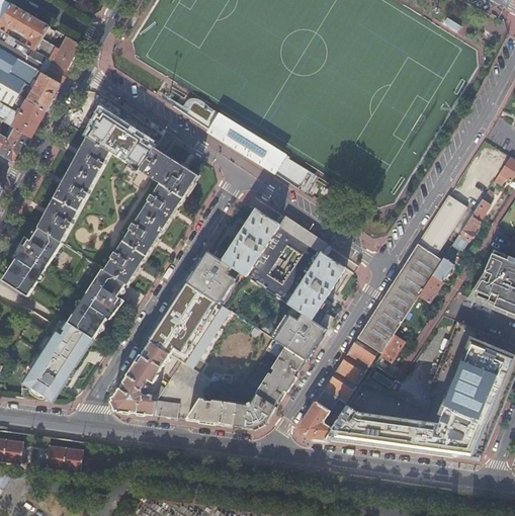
[(0,0),(0,18),(9,3),(4,0),(0,0)]
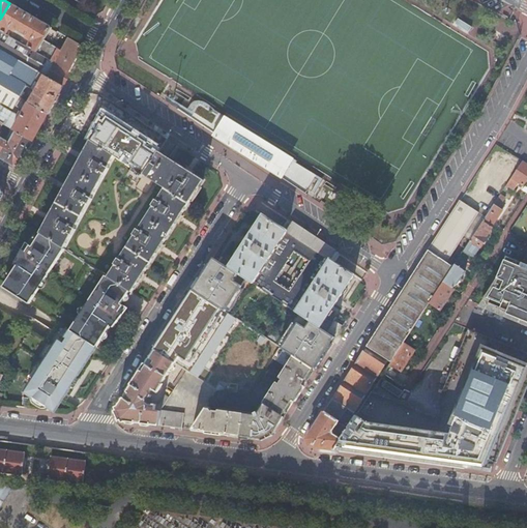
[(9,3),(0,19),(0,30),(3,32),(6,26),(11,29),(13,27),(26,34),(24,36),(29,39),(25,46),(34,51),(41,38),(49,26),(27,13),(9,3)]
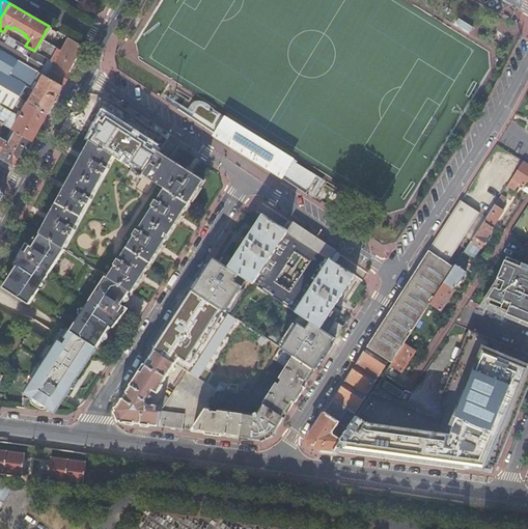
[(3,32),(0,30),(0,49),(37,71),(38,72),(46,58),(34,51),(25,46),(3,32)]
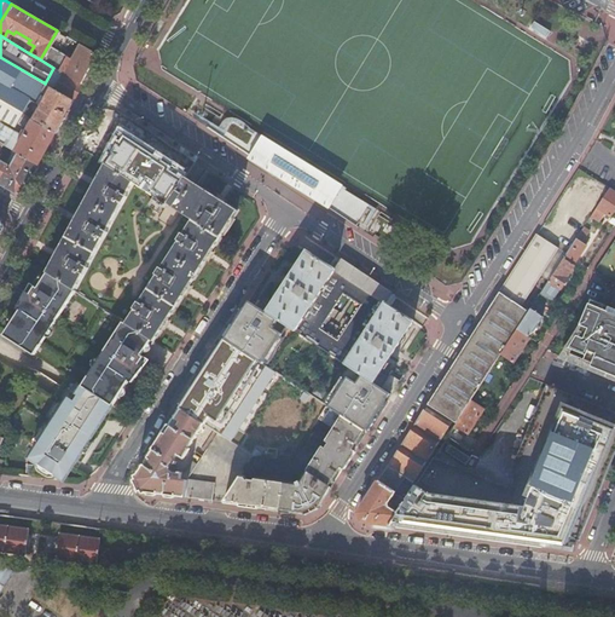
[(96,53),(77,42),(61,71),(79,82),(91,61),(96,53)]
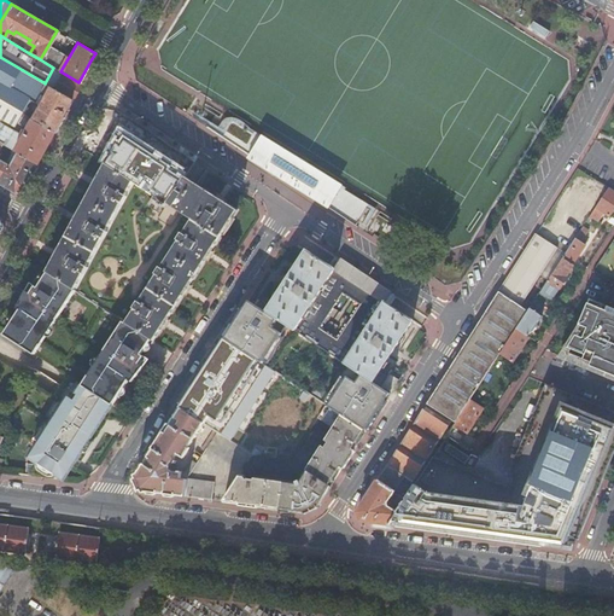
[(53,68),(57,69),(65,54),(48,45),(40,59),(53,68)]
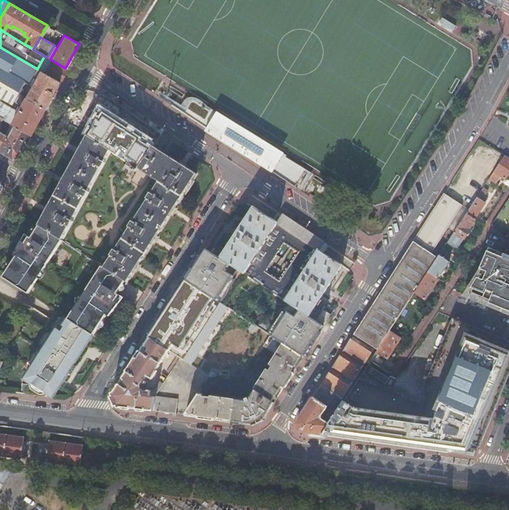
[(36,68),(0,47),(0,82),(3,84),(16,92),(21,83),(25,77),(30,80),(36,68)]
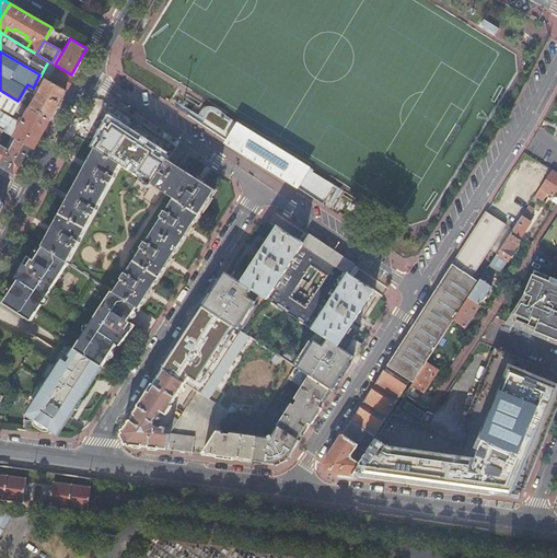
[(71,74),(55,65),(51,62),(48,61),(41,76),(64,89),(68,81),(71,74)]
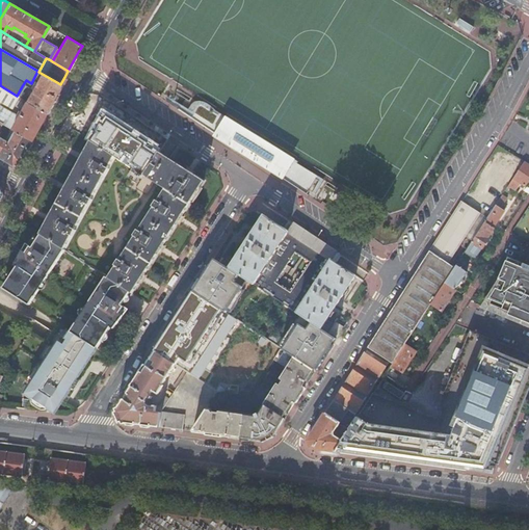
[(57,90),(60,84),(38,72),(37,71),(31,83),(26,80),(22,86),(31,91),(27,98),(25,97),(23,99),(26,101),(46,112),(57,90)]
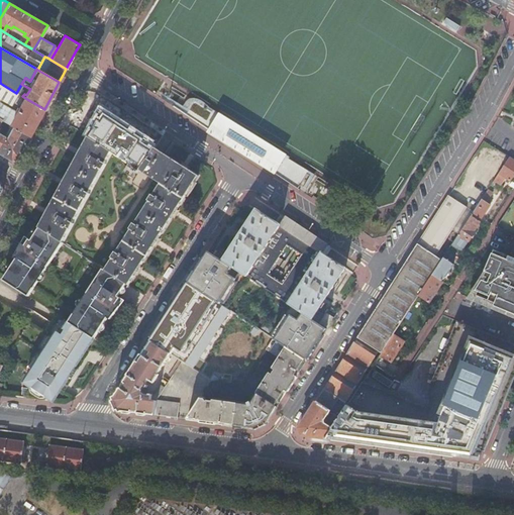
[(21,106),(25,98),(22,96),(16,93),(3,85),(0,90),(0,103),(15,111),(18,105),(21,106)]
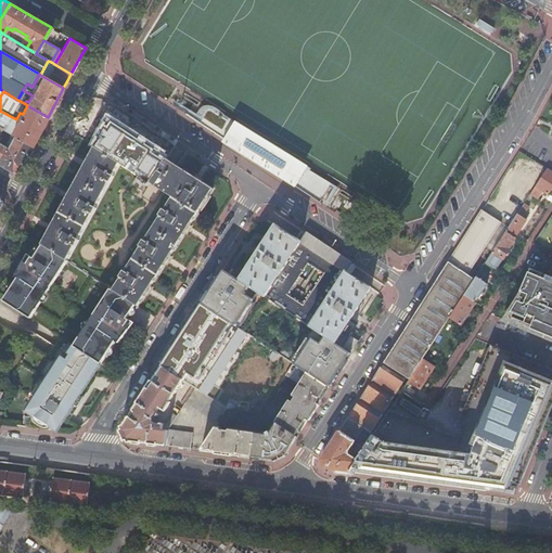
[(205,108),(207,108),(208,107),(307,168),(308,166),(222,114),(217,108),(215,107),(212,105),(209,104),(206,104),(203,104),(201,104),(197,106),(192,115),(197,119),(205,108)]
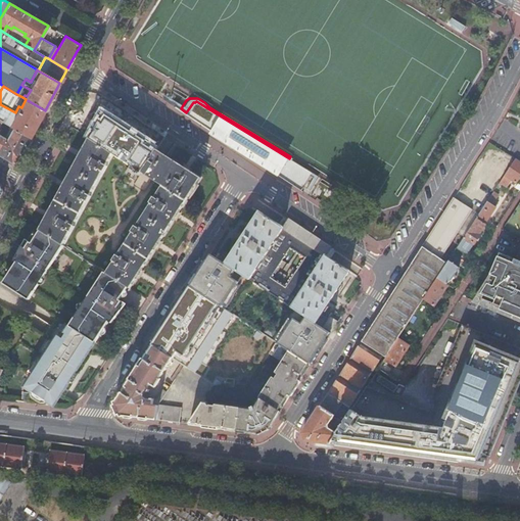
[(43,114),(45,110),(26,99),(21,107),(18,106),(15,112),(0,104),(0,120),(1,121),(9,126),(30,137),(43,114)]
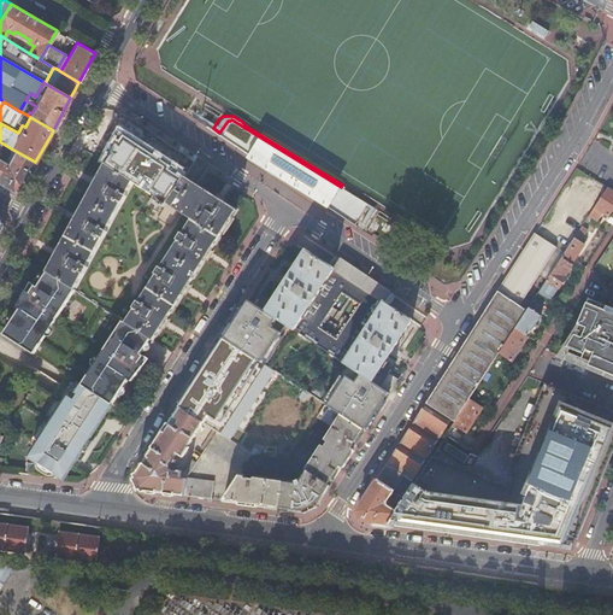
[(219,133),(218,135),(243,152),(294,186),(352,223),(365,203),(341,187),(231,119),(230,121),(228,121),(219,133)]
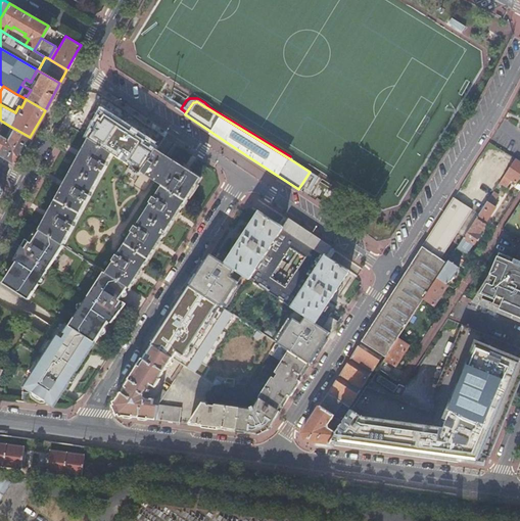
[(140,139),(141,137),(123,125),(119,122),(116,121),(103,111),(101,113),(99,112),(99,113),(97,112),(90,127),(92,128),(87,137),(109,152),(127,162),(138,171),(153,147),(146,143),(144,142),(142,141),(140,139)]
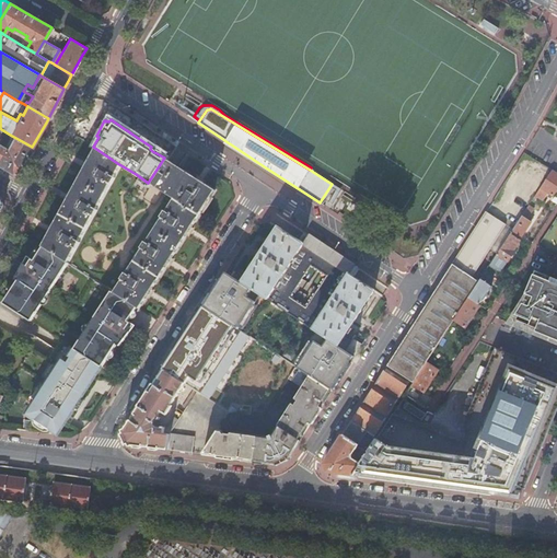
[(25,160),(32,147),(10,135),(7,141),(3,140),(2,143),(4,144),(3,147),(0,144),(0,165),(12,173),(20,171),(25,160)]
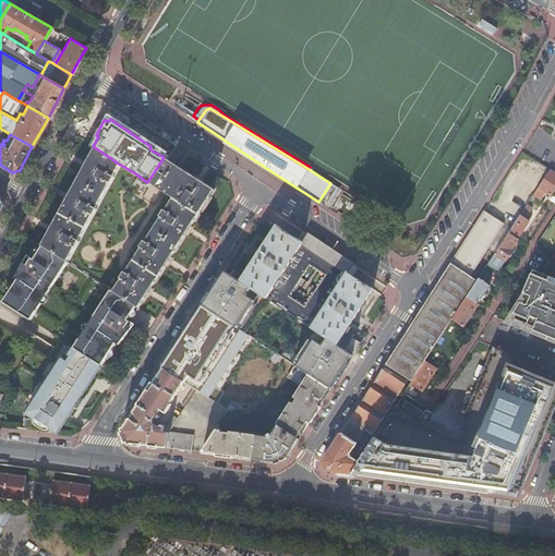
[(39,244),(63,260),(72,245),(73,245),(76,239),(75,239),(82,226),(89,213),(91,214),(94,207),(93,206),(101,191),(107,181),(108,181),(111,176),(110,174),(117,162),(93,146),(83,164),(65,195),(48,228),(39,244)]
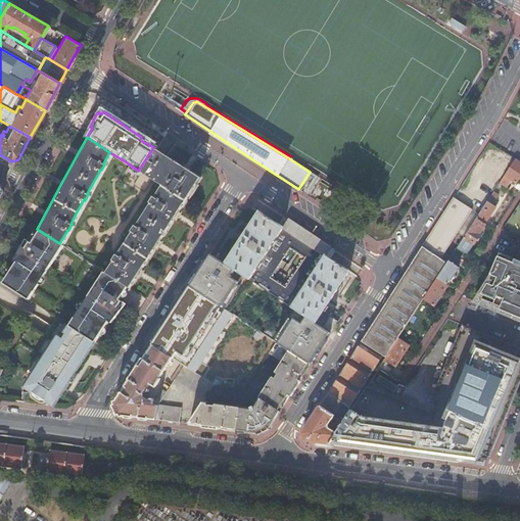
[(125,285),(127,286),(137,271),(156,241),(174,214),(197,177),(183,168),(163,155),(158,151),(153,147),(138,171),(159,184),(151,196),(150,195),(146,200),(148,201),(133,225),(132,224),(129,229),(130,230),(114,253),(113,253),(109,258),(111,259),(103,272),(125,285)]
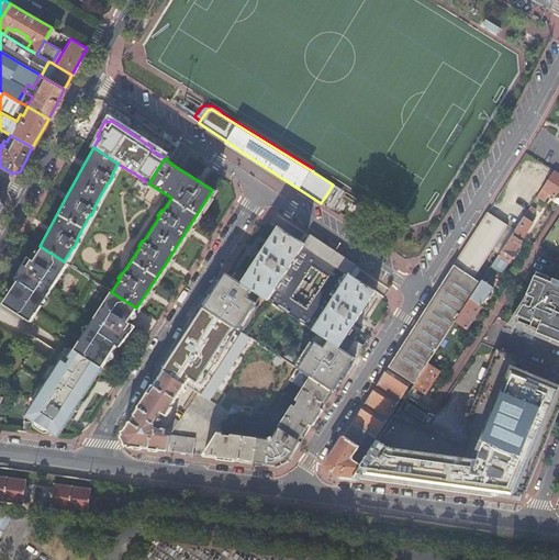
[(558,182),(558,171),(551,167),(551,168),(533,197),(535,198),(537,196),(541,199),(546,192),(551,196),(558,182)]
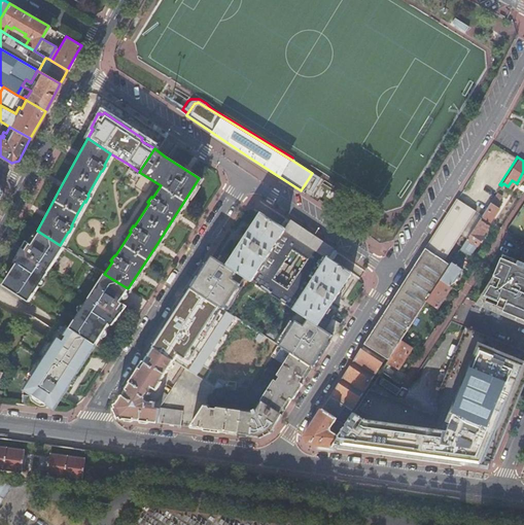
[(131,171),(133,168),(128,164),(123,172),(132,178),(135,174),(131,171)]
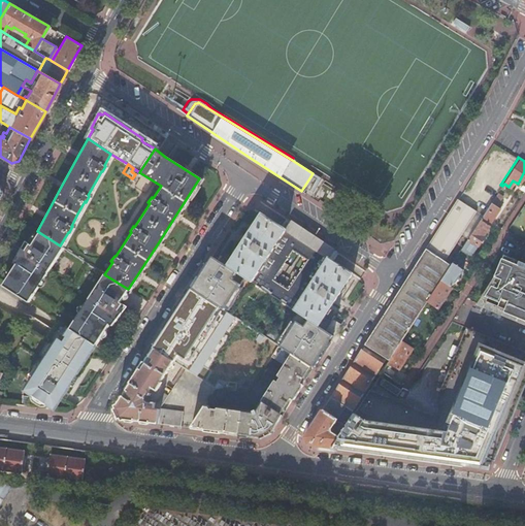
[(500,195),(495,192),(482,214),(479,218),(487,224),(499,204),(496,202),(500,195)]
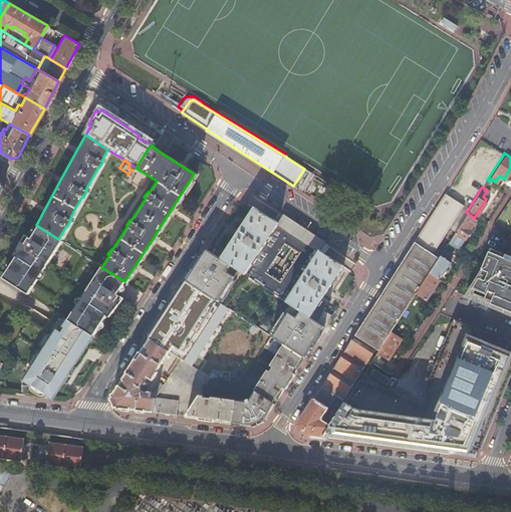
[(463,204),(444,191),(412,240),(431,253),(463,204)]
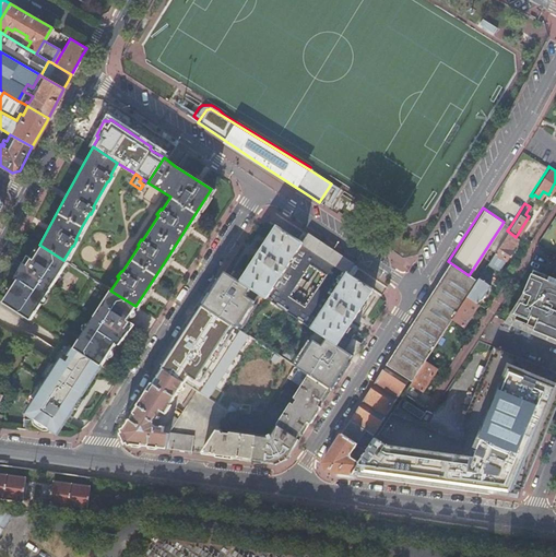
[(256,253),(238,280),(249,287),(263,297),(299,241),(275,225),(256,253)]
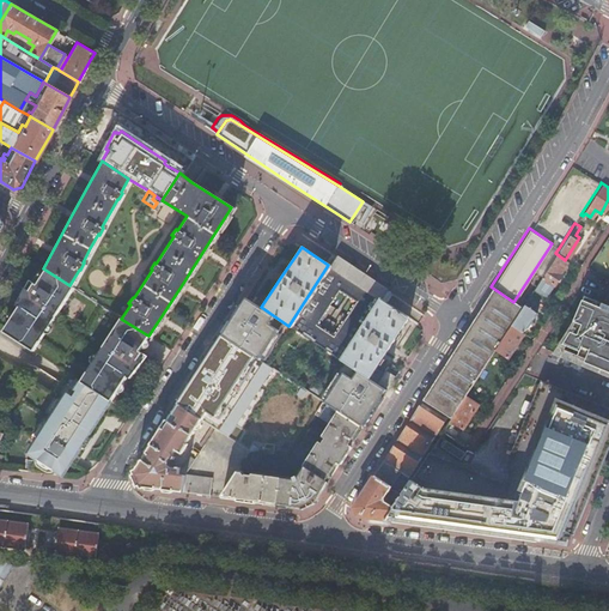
[(565,260),(555,253),(541,276),(533,289),(542,296),(546,291),(552,283),(552,284),(559,273),(558,272),(565,260)]
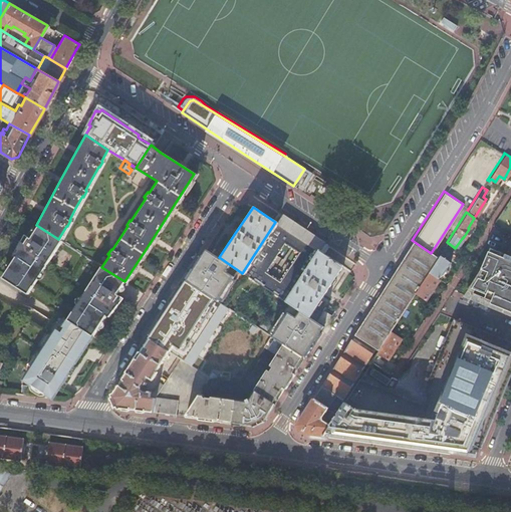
[(292,221),(280,214),(275,222),(242,273),(284,300),(317,249),(322,241),(316,238),(302,228),(292,221)]
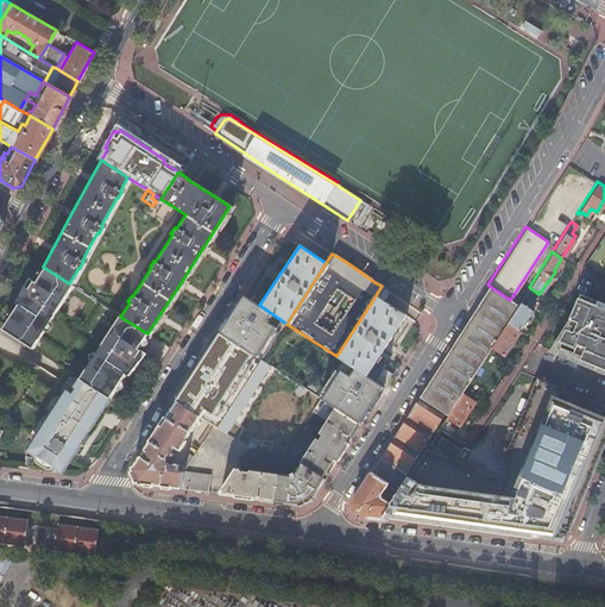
[(46,321),(70,285),(69,283),(43,267),(41,270),(37,277),(33,281),(31,280),(29,282),(26,287),(23,283),(19,289),(13,301),(16,302),(11,311),(6,318),(0,327),(30,346),(42,329),(46,321)]
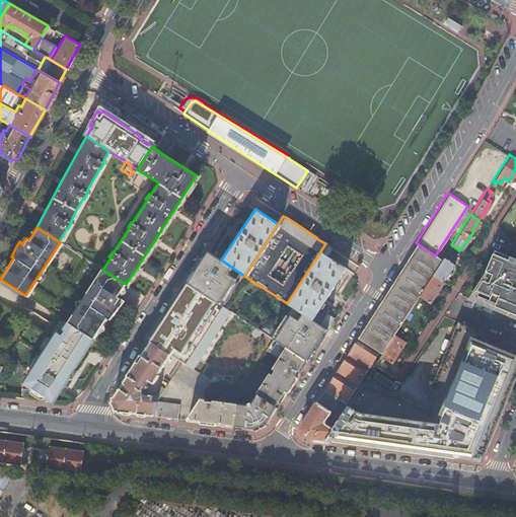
[(418,295),(432,274),(426,271),(435,255),(416,242),(396,273),(356,337),(333,373),(322,389),(314,401),(328,411),(337,399),(343,403),(363,373),(366,375),(372,366),(369,364),(377,351),(381,353),(393,334),(418,295)]
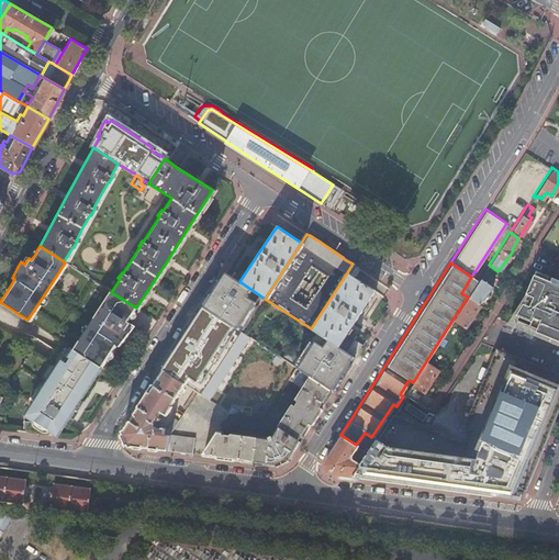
[(501,267),(498,271),(507,278),(511,273),(501,267)]
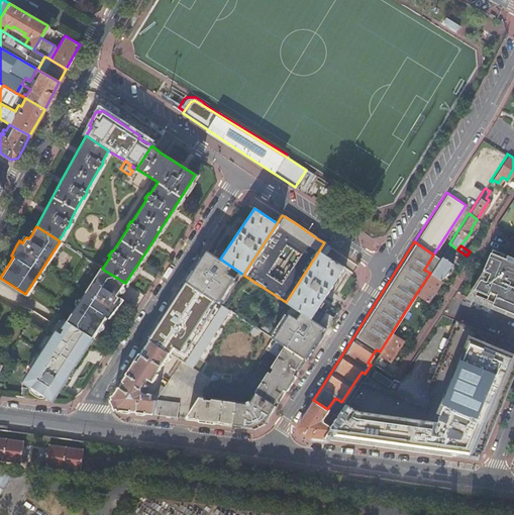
[(489,251),(513,261),(513,255),(491,246),(489,251)]
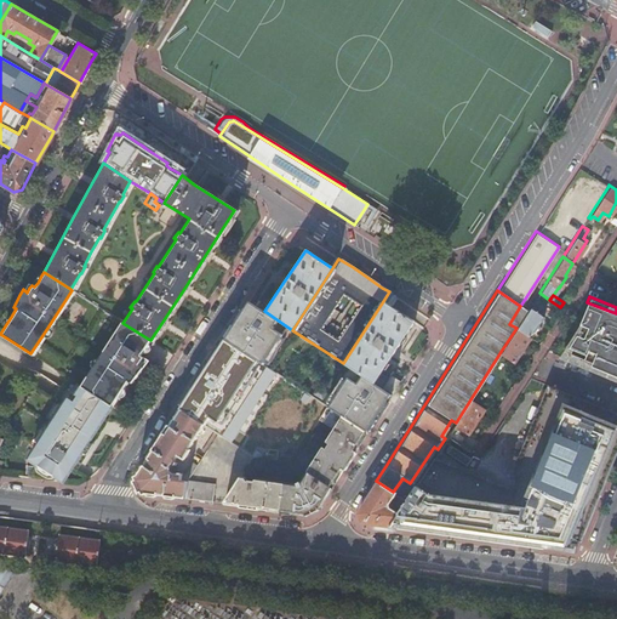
[(222,338),(261,363),(262,361),(279,335),(280,333),(270,328),(276,319),(264,311),(246,300),(235,318),(222,338)]
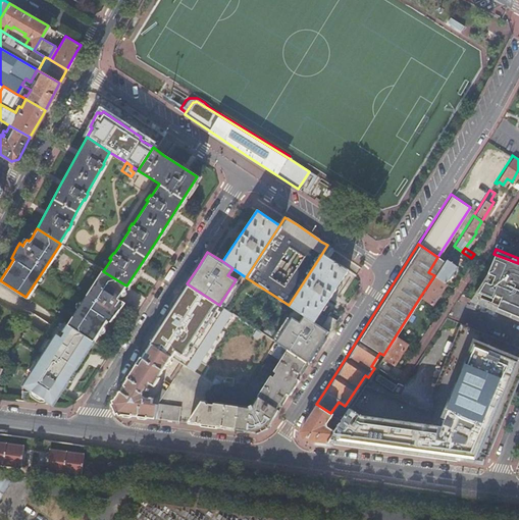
[(322,253),(289,305),(292,307),(303,314),(312,320),(329,295),(346,268),(322,253)]
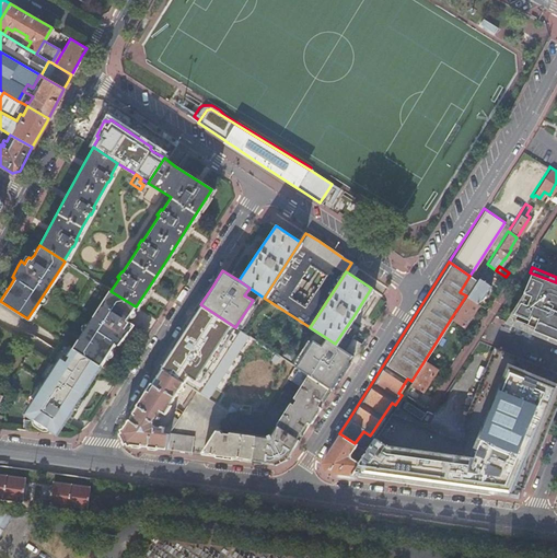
[(556,282),(530,272),(522,291),(510,321),(556,339),(556,282)]
